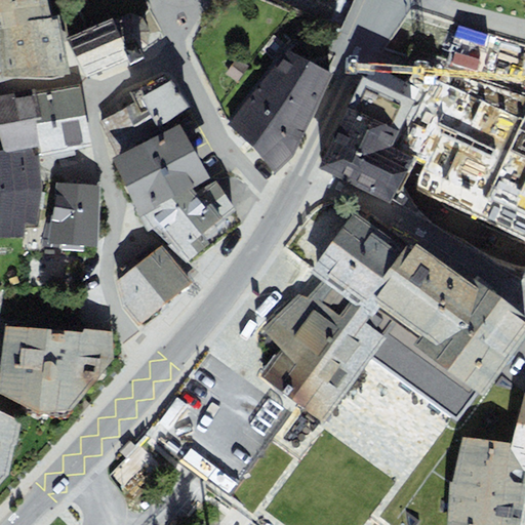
[(0,0),(0,14),(1,14),(4,29),(56,17),(51,0),(0,0)]
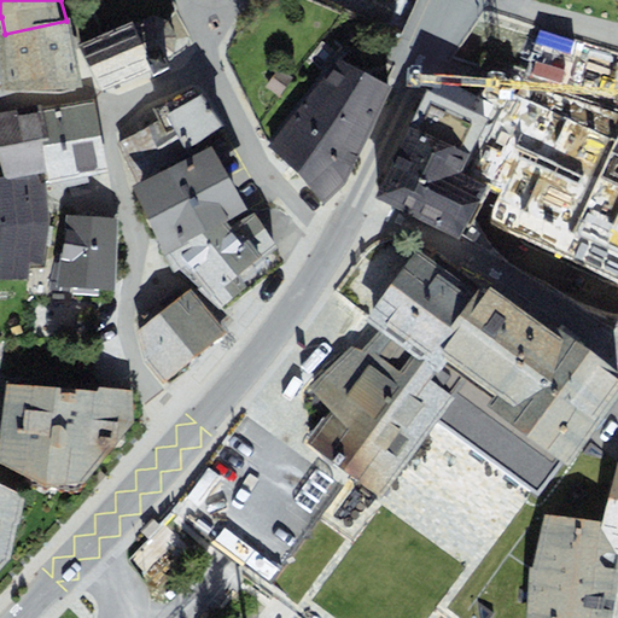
[(132,22),(76,48),(99,94),(151,69),(150,65),(173,54),(179,39),(169,22),(155,15),(133,25),(132,22)]
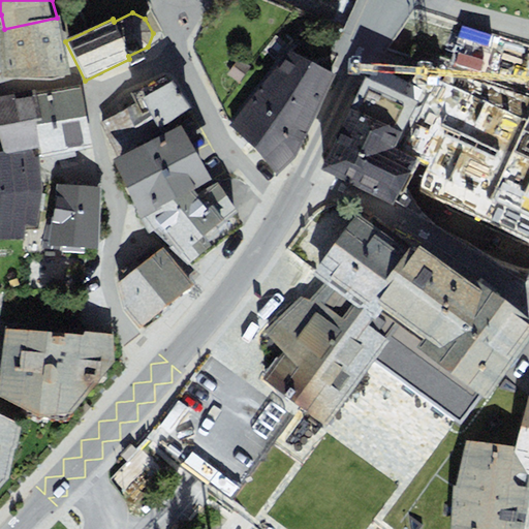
[(57,18),(4,29),(1,78),(70,74),(60,17),(57,18)]
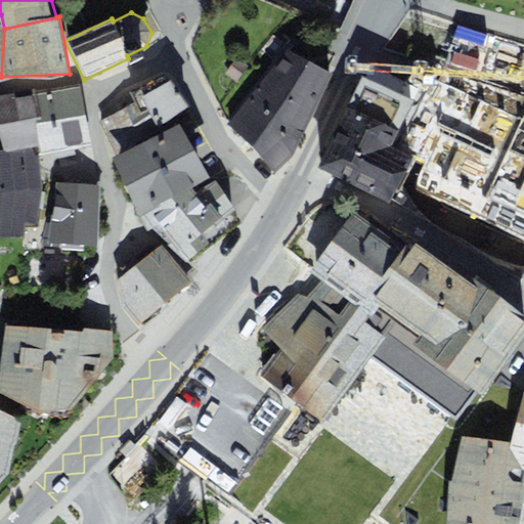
[(333,74),(282,49),(229,125),(275,173),(296,154),(333,74)]
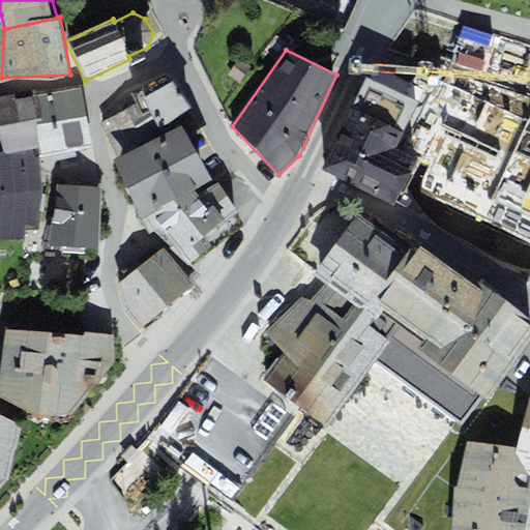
[(193,108),(171,82),(102,124),(120,157),(166,135),(193,108)]
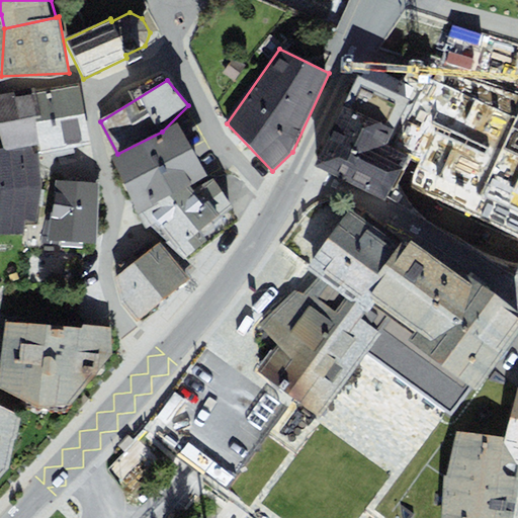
[(0,96),(0,135),(4,150),(32,147),(34,155),(60,151),(91,146),(79,85),(35,93),(34,89),(16,94),(0,96)]
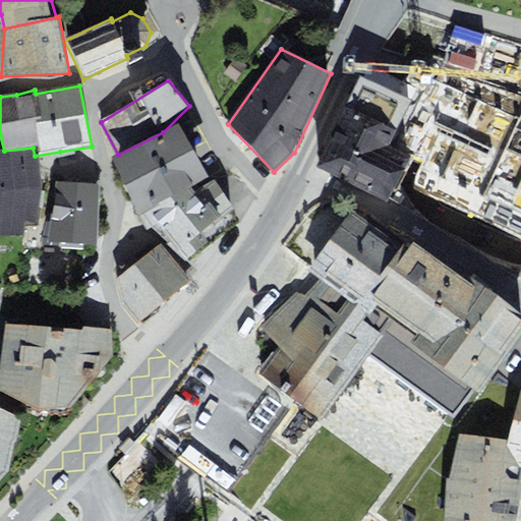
[(518,115),(480,98),(467,128),(504,146),(518,115)]
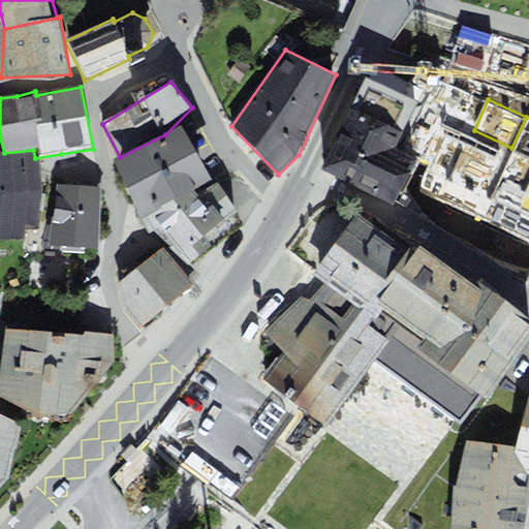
[(474,130),(418,104),(404,132),(396,147),(417,161),(415,168),(493,203),(504,164),(511,148),(474,130)]
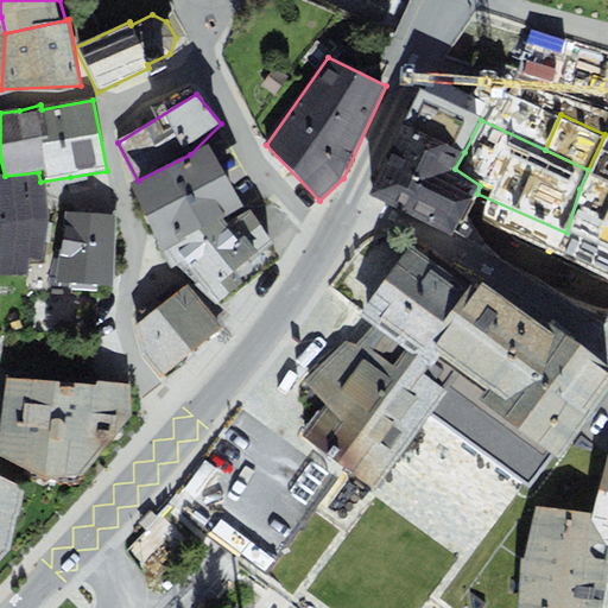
[(464,152),(404,126),(371,195),(454,235),(477,194),(480,185),(455,169),(464,152)]
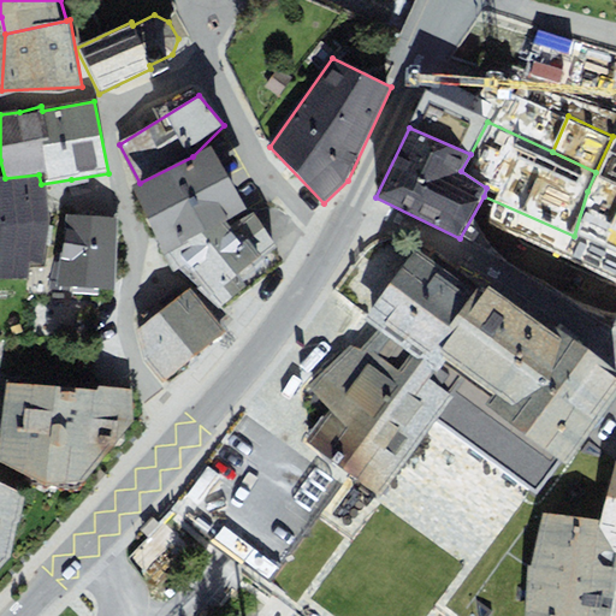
[(615,128),(612,136),(596,172),(587,191),(615,205),(615,128)]
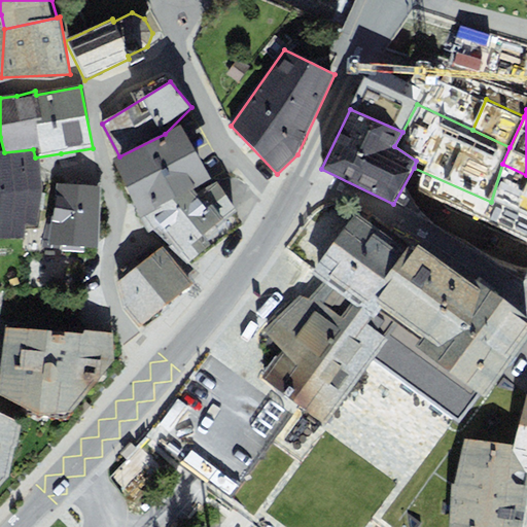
[(119,156),(114,159),(142,215),(150,211),(192,189),(212,180),(183,125),(165,134),(119,156)]
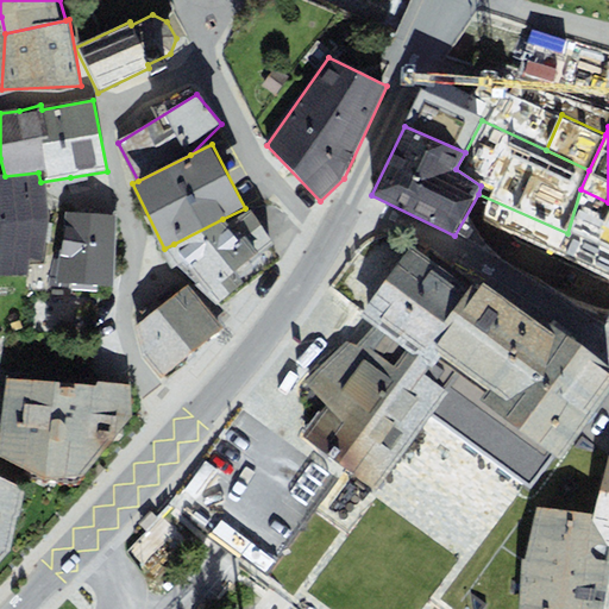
[(0,176),(0,276),(29,276),(30,261),(44,262),(49,221),(41,182),(38,173),(5,176),(0,176)]
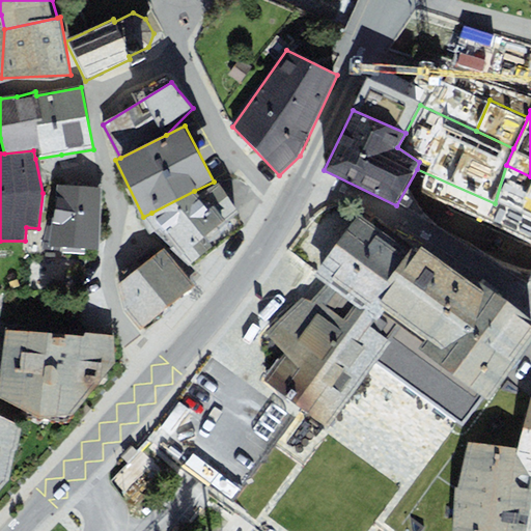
[(194,191),(151,213),(193,266),(214,249),(204,236),(238,213),(220,187),(202,200),(194,191)]
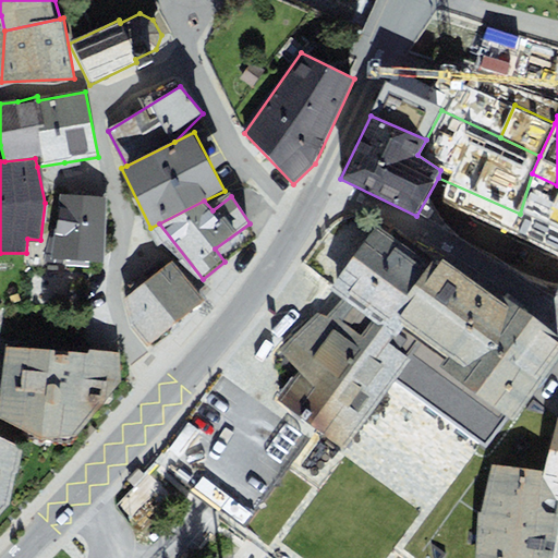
[(110,266),(112,202),(72,199),(69,265),(110,266)]
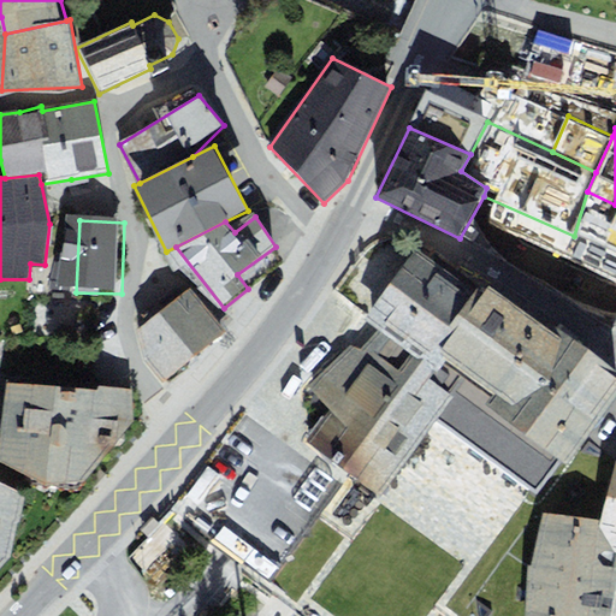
[(480,297),(415,250),(368,321),(437,369),(445,359),(477,380),(495,394),(513,407),(552,380),(561,339),(545,329),(489,286),(480,297)]
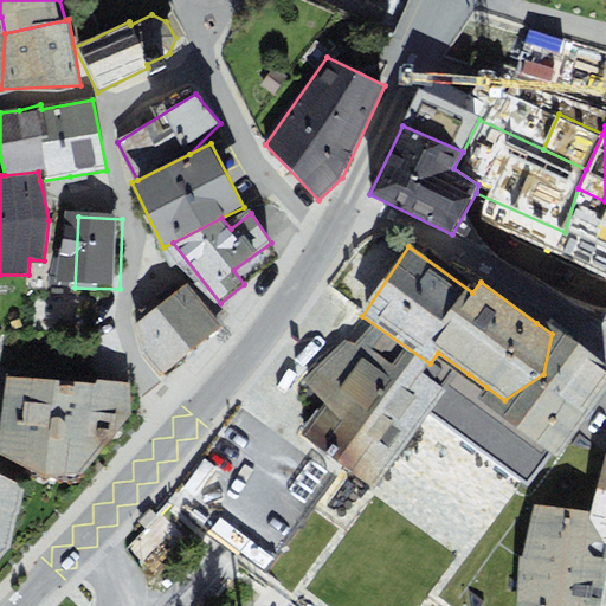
[(158,366),(172,380),(221,336),(231,329),(197,290),(152,329),(153,336),(158,366)]
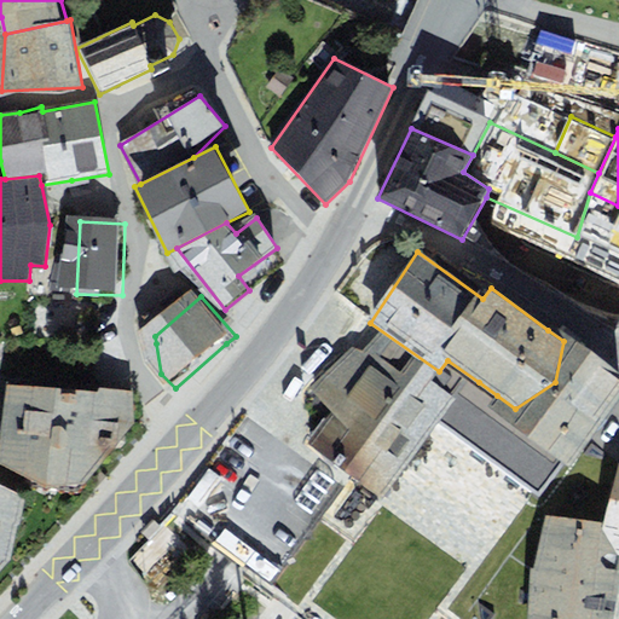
[(307,444),(382,499),(440,422),(456,400),(431,382),(439,371),(370,323),(312,389),(331,412),(307,444)]
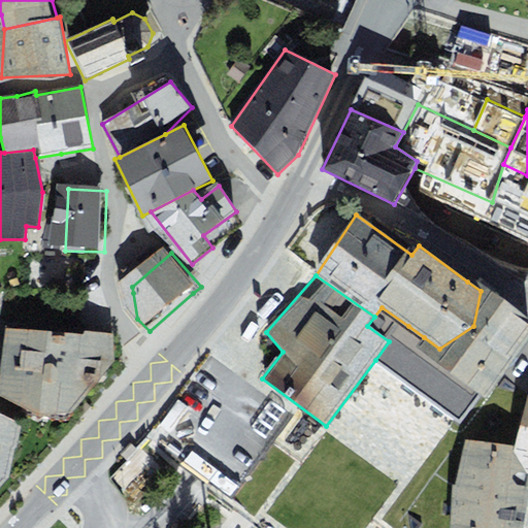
[(527,317),(471,276),(467,282),(481,291),(473,326),(439,349),(424,337),(415,351),(481,394),(487,399),(527,341),(527,317)]
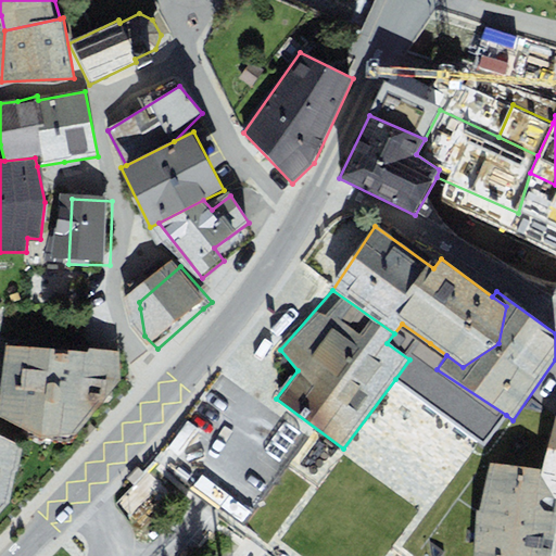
[(409,359),(395,379),(485,446),(506,415),(437,369),(446,355),(430,343),(402,324),(394,333),(387,343),(409,359)]
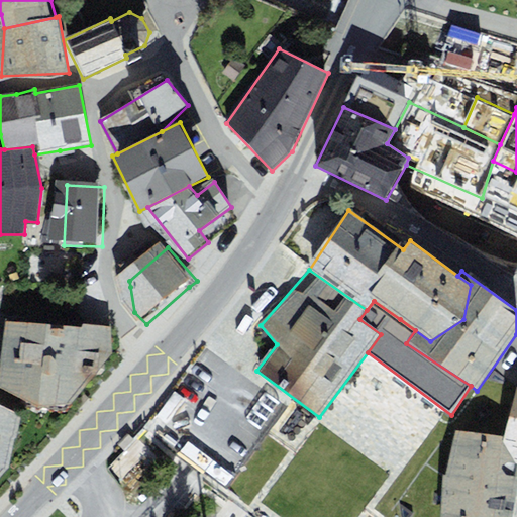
[(14,325),(9,388),(58,408),(84,407),(122,362),(113,330),(14,325)]
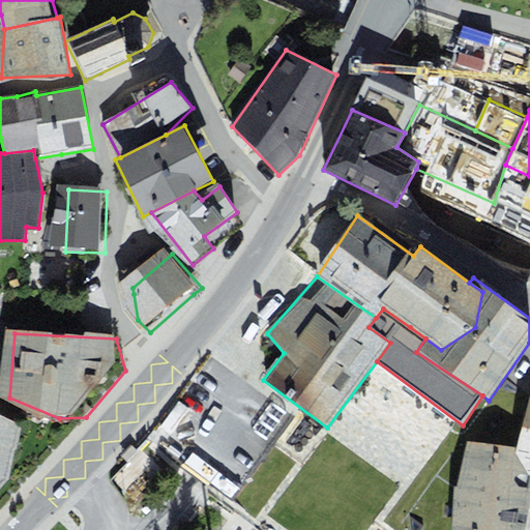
[(529,399),(517,447),(529,469),(529,399)]
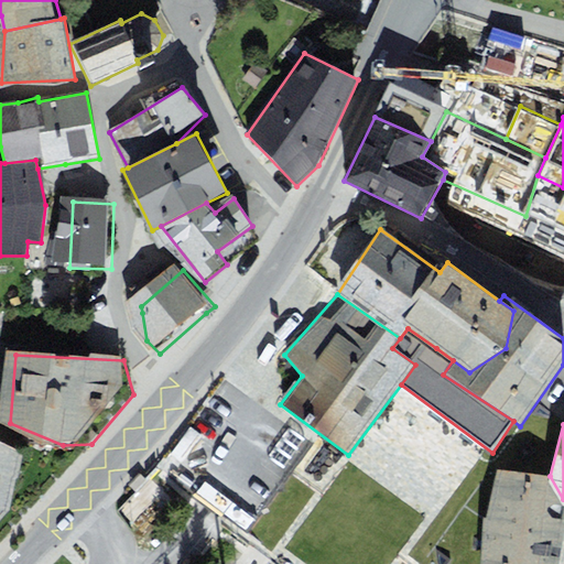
[(0,436),(0,542),(28,513),(38,455),(0,436)]
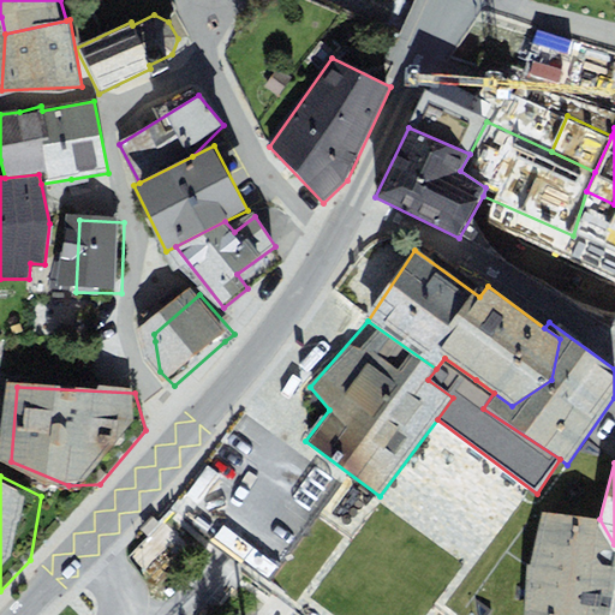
[(529,566),(525,614),(608,614),(614,584),(614,545),(601,526),(599,519),(542,513),(529,566)]
